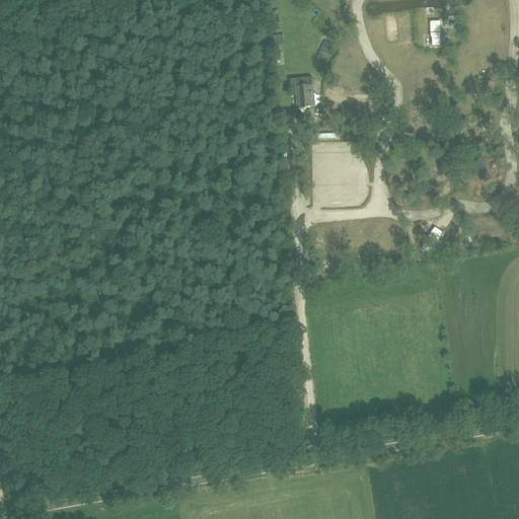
[(410,0),(417,46),(445,43),(446,43),(464,38),(460,0),(410,0)]
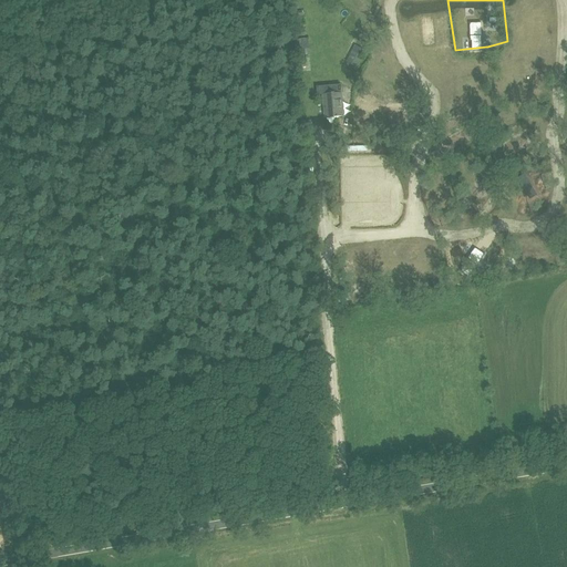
[(330,49),(336,51),(339,42),(332,40),(330,49)]
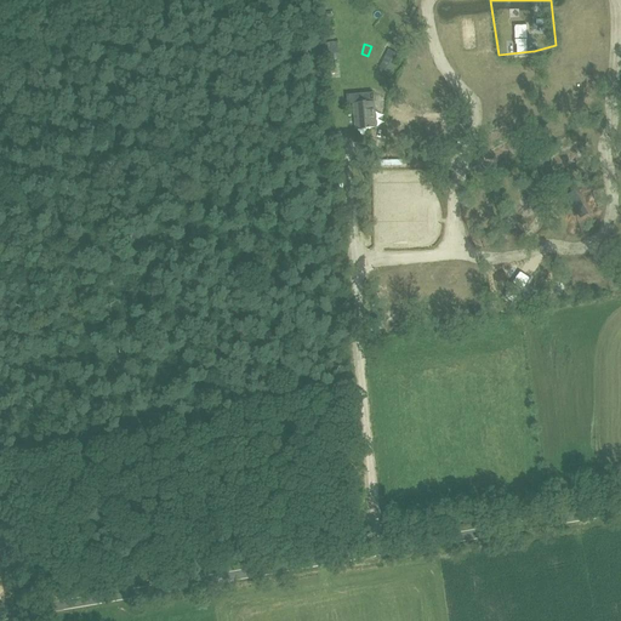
[(376,127),(374,102),(354,103),(355,129),(376,127)]
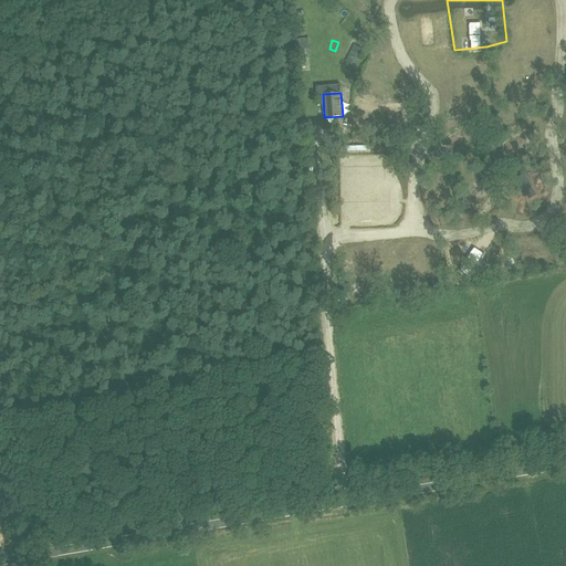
[(565,98),(561,100),(556,136),(565,135),(565,98)]
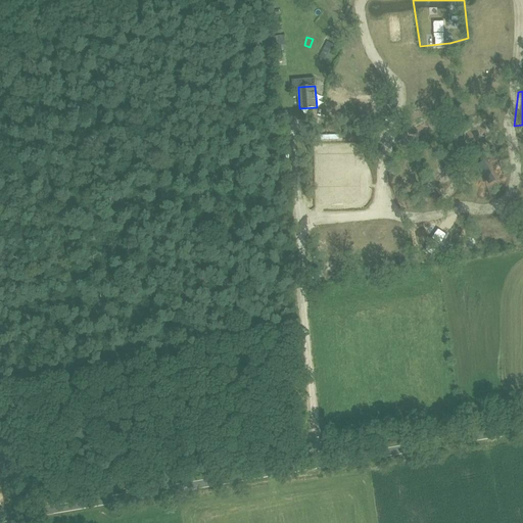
[(456,210),(412,220),(415,265),(470,254),(461,210),(456,210)]
